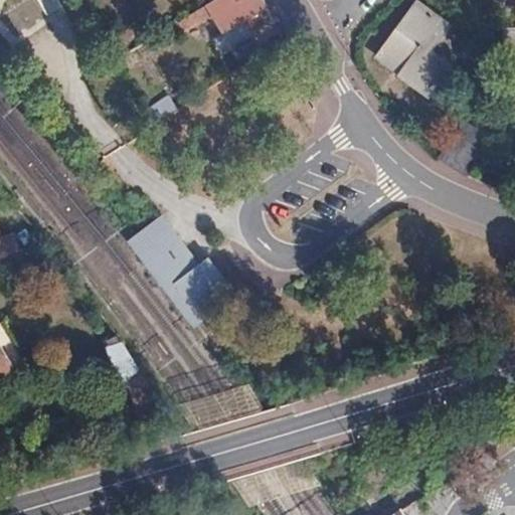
[(268,6),(264,0),(209,0),(173,24),(176,30),(182,25),(186,31),(216,12),(227,31),(215,39),(222,50),(249,32),(242,21),(268,6)]
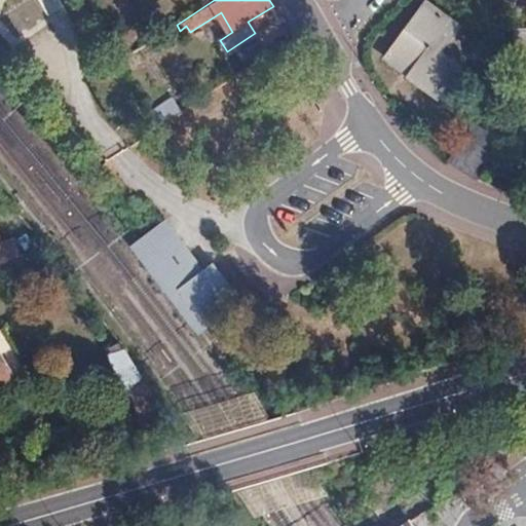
[(411,82),(441,97),(443,92),(448,96),(453,85),(451,85),(460,66),(441,55),(454,28),(417,9),(388,66),(413,79),(411,82)]
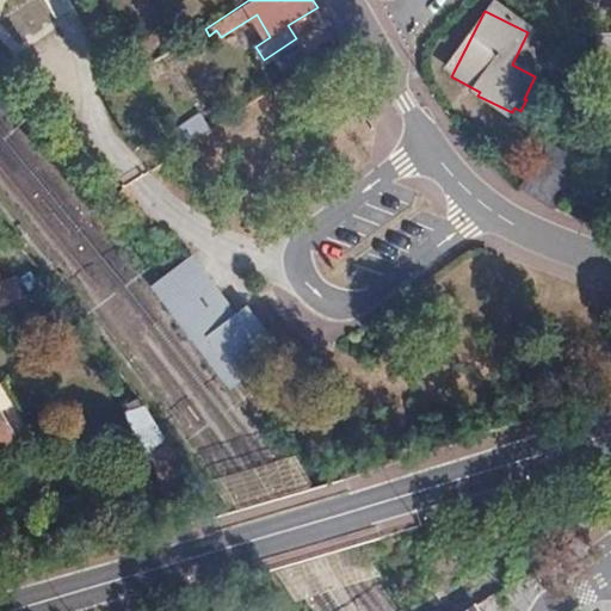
[(181,150),(213,130),(201,115),(173,133),(181,150)]
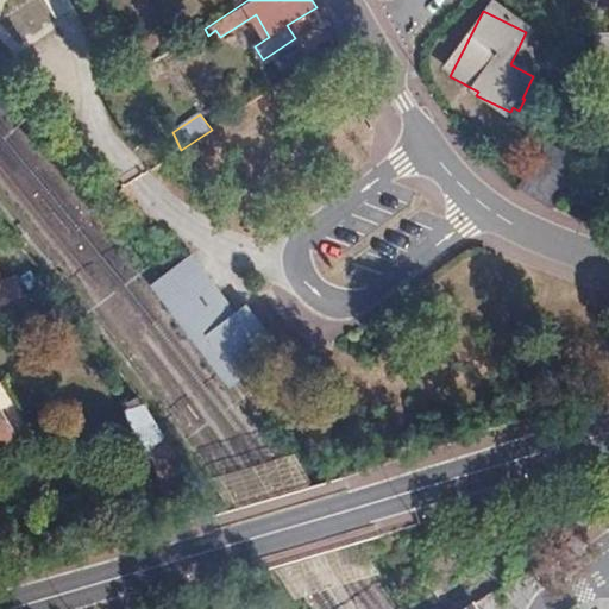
[(192,250),(145,286),(217,380),(263,344),(192,250)]
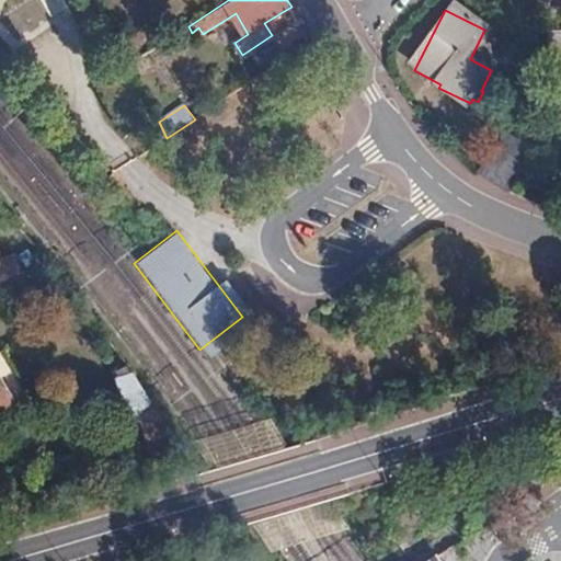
[(0,247),(0,273),(20,264),(8,243),(0,247)]
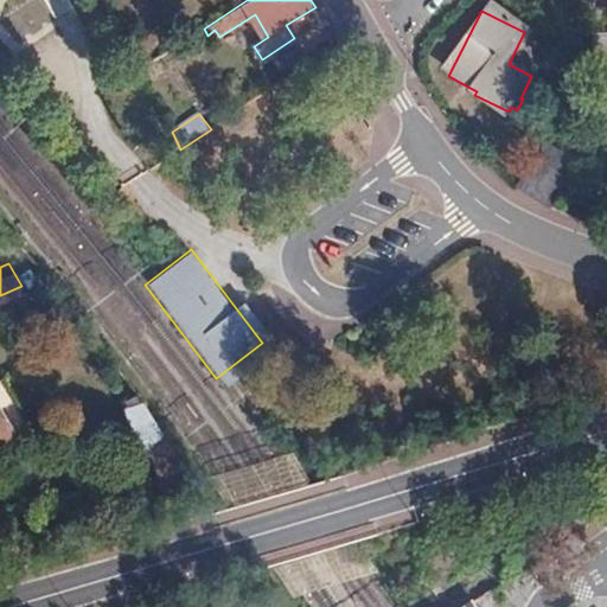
[(186,462),(166,433),(141,397),(140,394),(128,403),(142,448),(155,446),(164,472),(189,465),(186,462)]
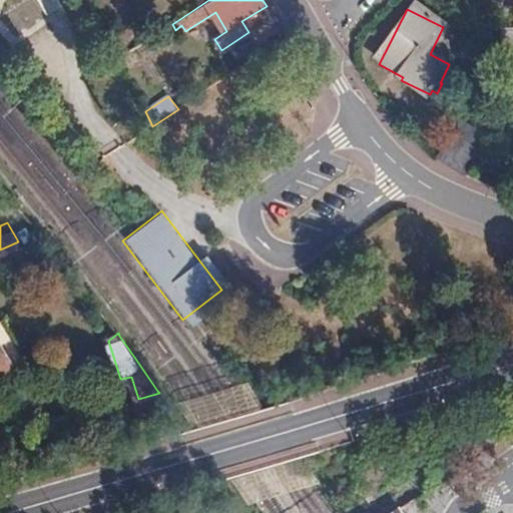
[(0,373),(9,367),(0,351),(0,373)]
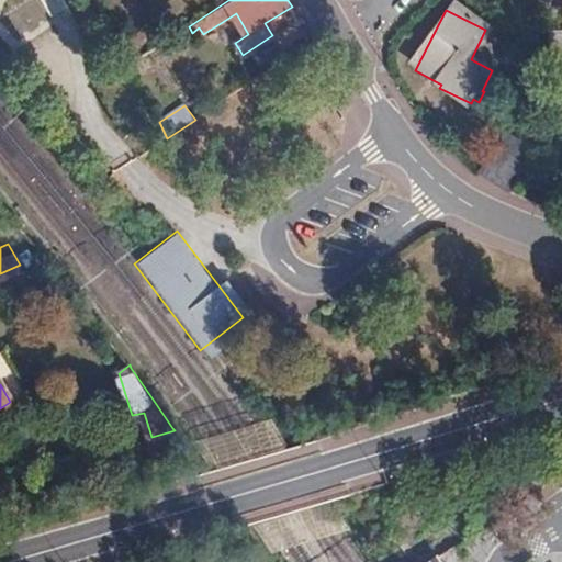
[(189,454),(182,442),(175,430),(152,437),(159,463),(189,454)]
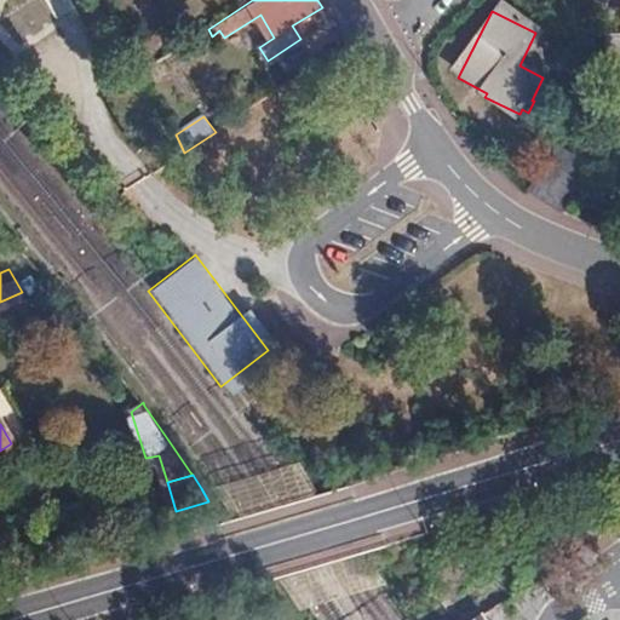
[(228,619),(225,608),(197,618),(197,619),(228,619)]
